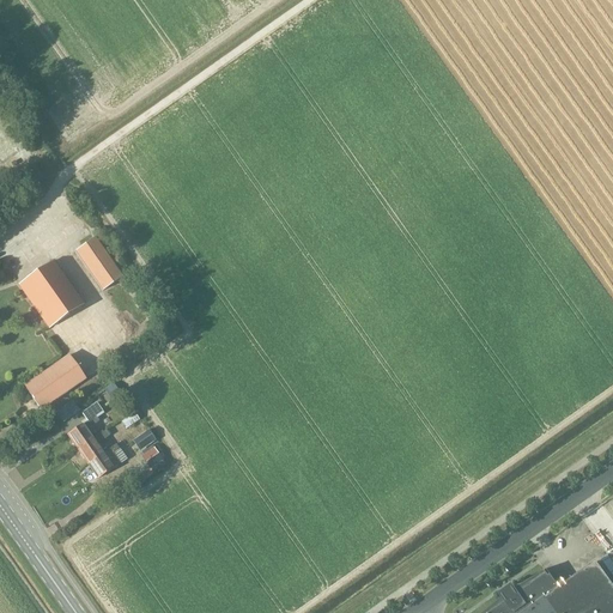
[(101,291),(121,277),(95,237),(74,252),(101,291)]
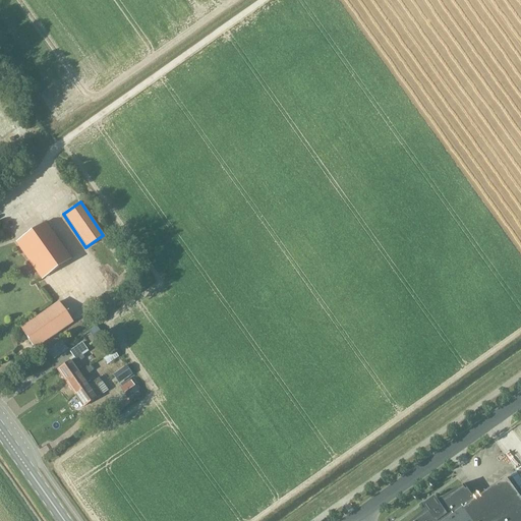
[(41,279),(70,259),(44,222),(15,242),(41,279)]
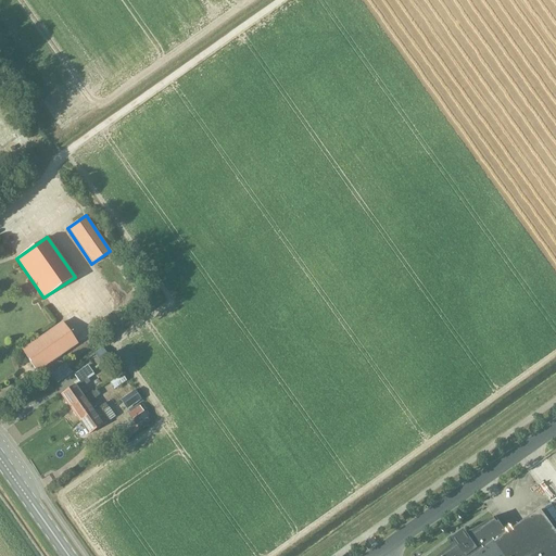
[(37,373),(77,344),(61,321),(21,350),(37,373)]
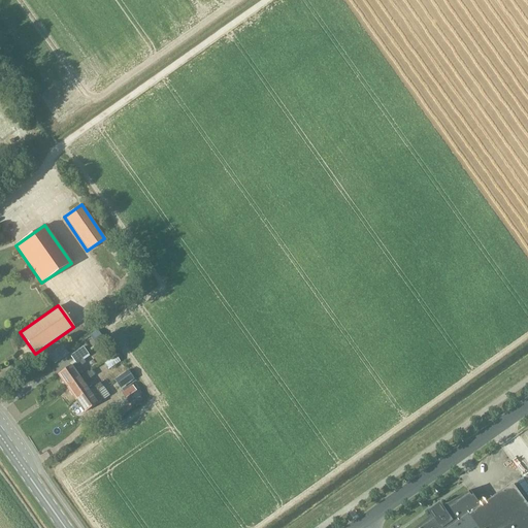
[(62,344),(47,353),(53,362),(67,354),(62,344)]
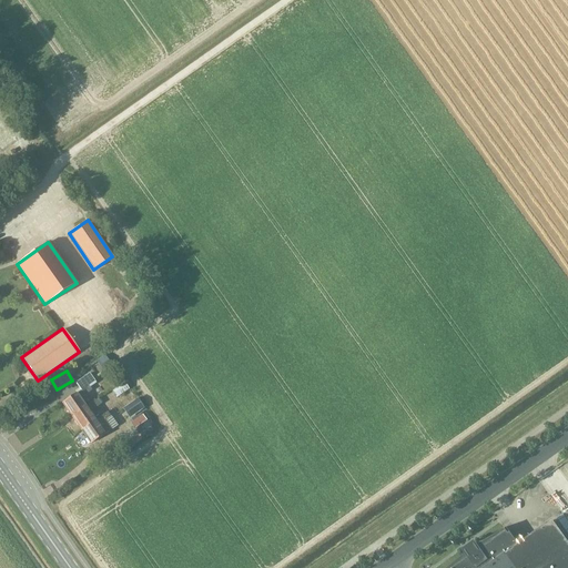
[(85,407),(79,398),(91,391),(88,385),(94,381),(89,374),(75,383),(81,389),(75,394),(61,404),(71,417),(85,407)]
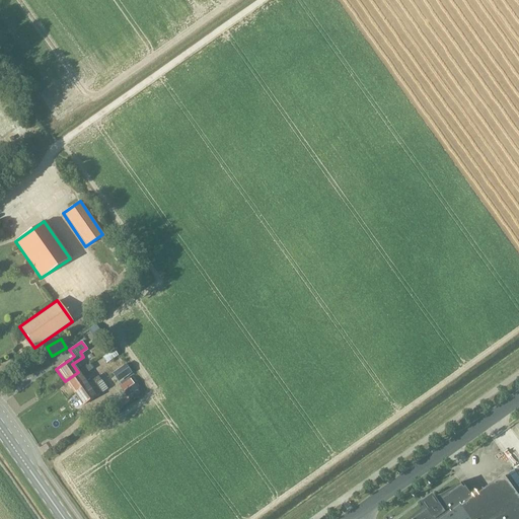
[(106,363),(118,355),(113,349),(101,357),(106,363)]
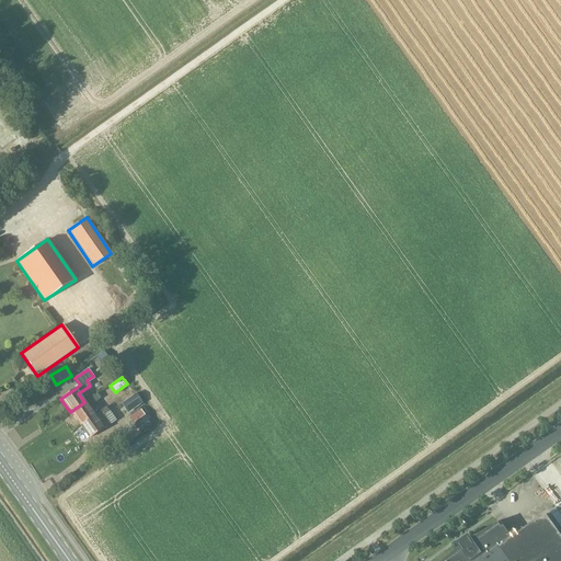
[(70,412),(79,425),(93,415),(88,407),(99,399),(95,393),(84,402),(70,412)]
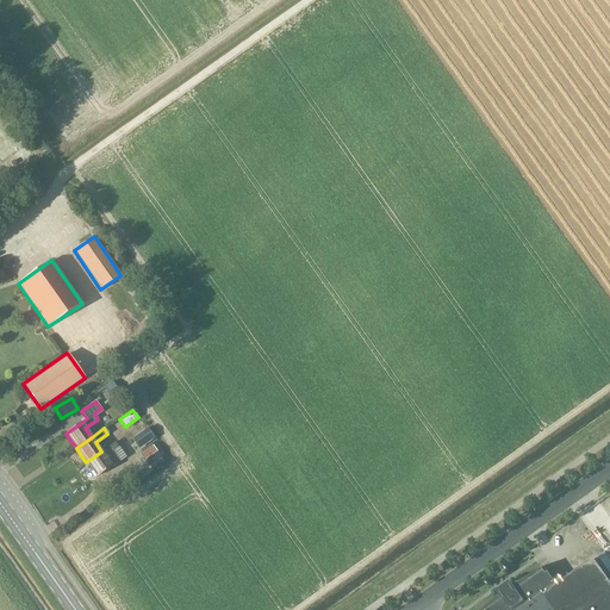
[(101,452),(86,462),(97,477),(112,466),(119,460),(112,452),(118,448),(114,442),(101,452)]
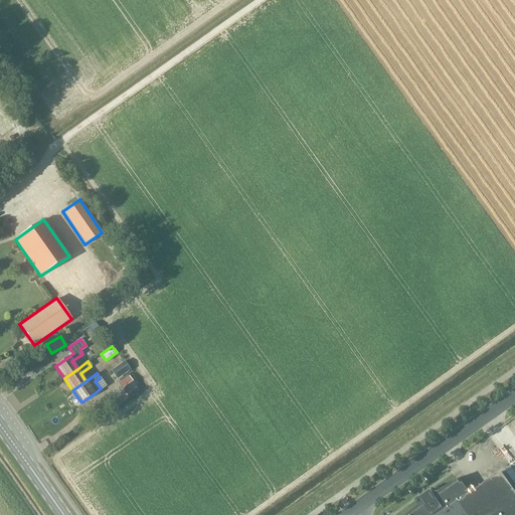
[(129,375),(118,383),(126,394),(136,386),(129,375)]
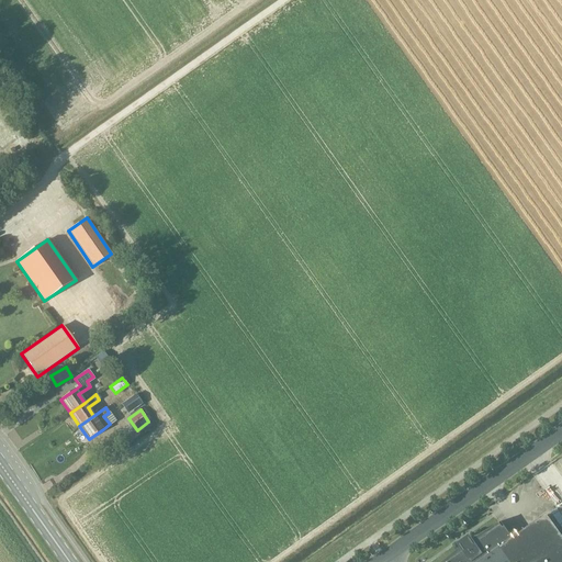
[(561,561),(561,538),(546,516),(510,541),(501,526),(473,546),(471,543),(462,550),(463,552),(449,561),(561,561)]
